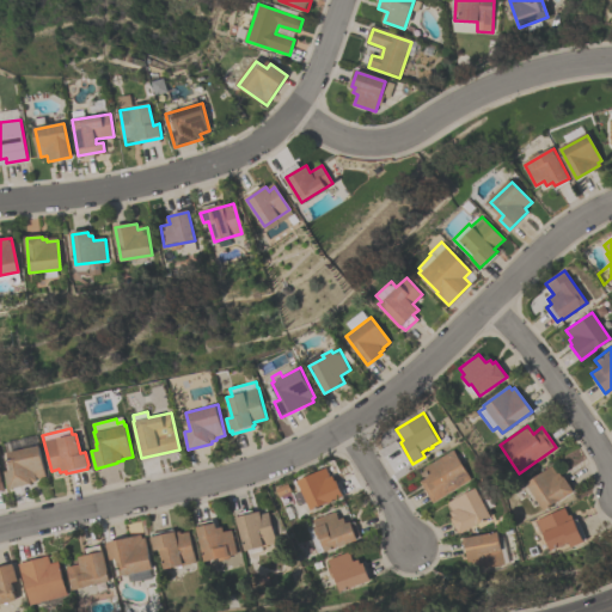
[(7,452),(38,445),(46,476),(36,478),(37,481),(31,482),(31,483),(8,489),(4,471),(11,470),(8,463),(10,463),(7,452)]
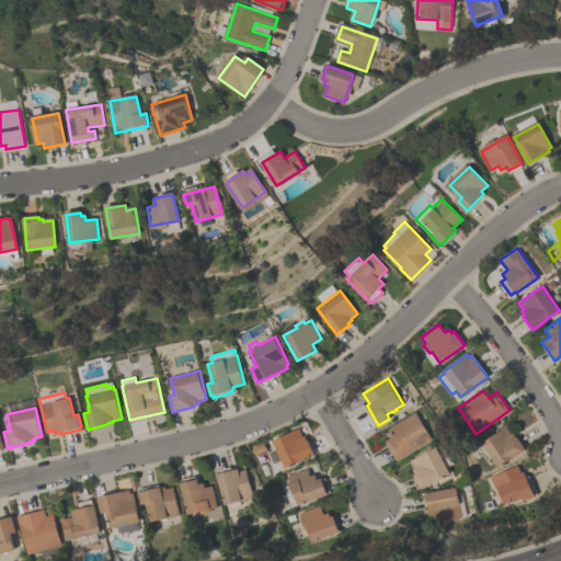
[(388,428),(415,412),(432,438),(396,460),(384,442),(392,436),(388,428)]
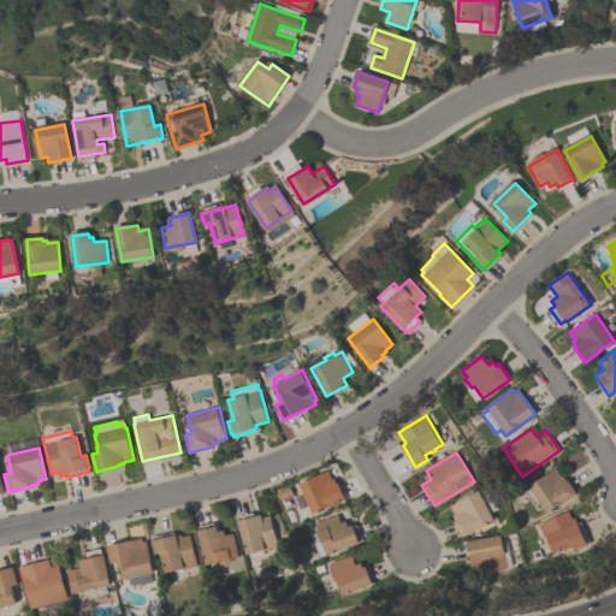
[(528,486),(555,468),(560,477),(562,475),(566,480),(567,479),(576,495),(546,514),(528,486)]
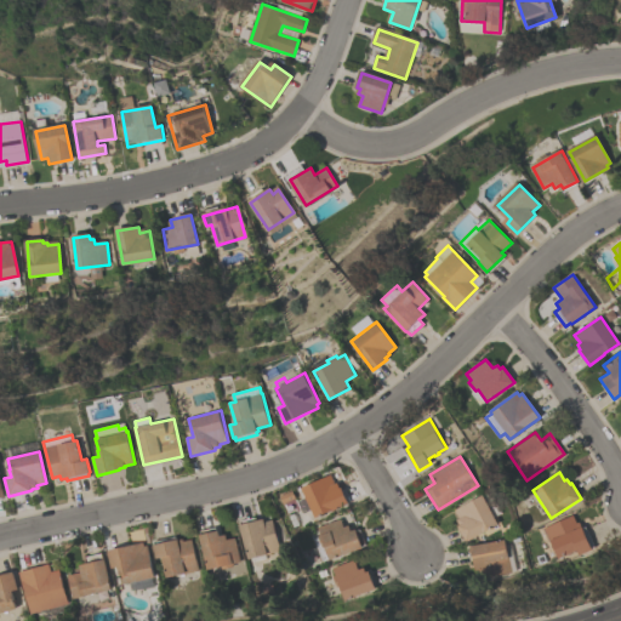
[(301,488),(330,474),(335,483),(337,482),(340,488),(341,486),(348,502),(314,519),(313,516),(309,518),(306,512),(302,513),(296,501),(301,499),(297,491),(301,489),(301,488)]
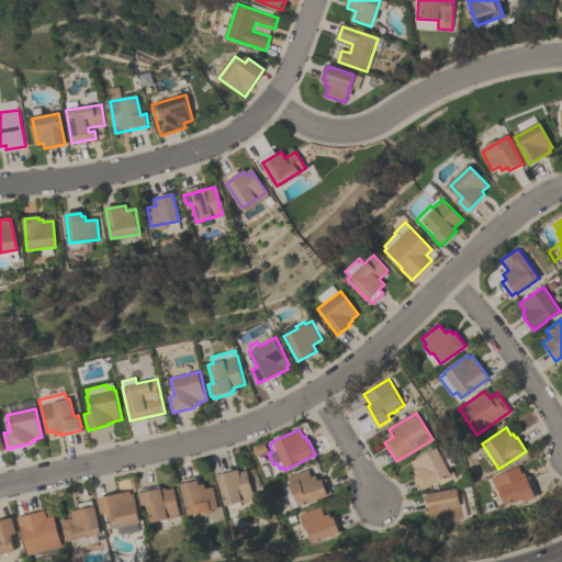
[(256,456),(253,448),(263,444),(267,450),(256,456)]
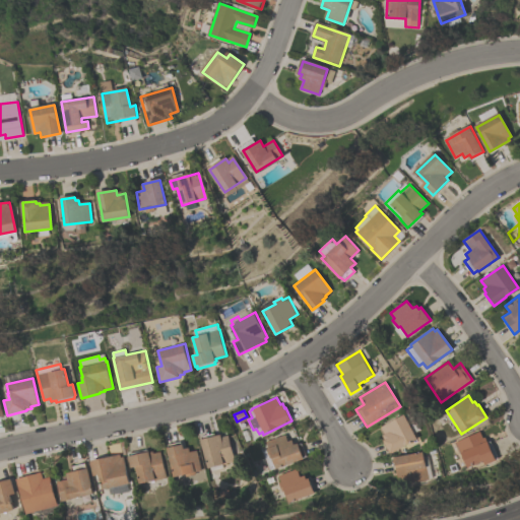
[(390,453),(383,440),(384,440),(382,435),(384,434),(380,427),(404,414),(416,439),(403,446),(390,453)]
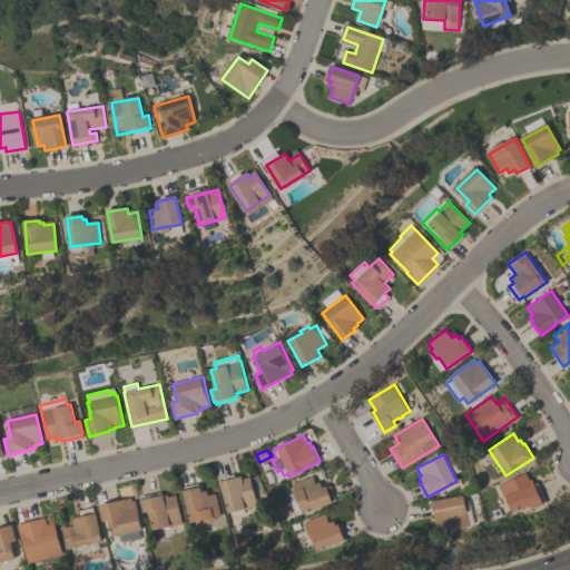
[(498,484),(526,472),(529,480),(531,479),(542,504),(531,510),(529,504),(512,512),(505,498),(503,498),(498,484)]
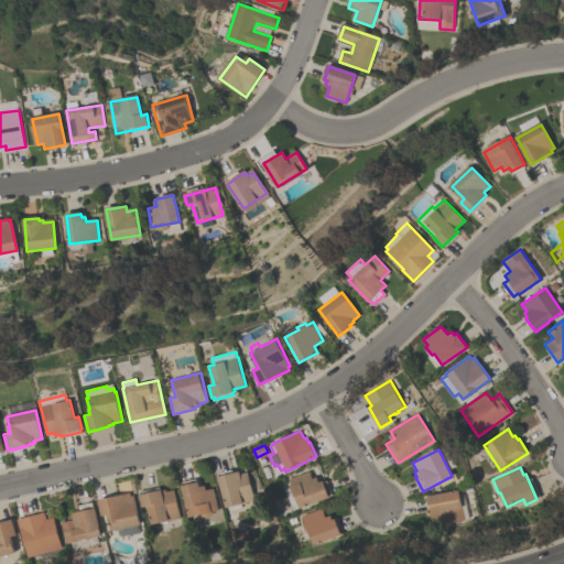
[(217,477),(218,476),(217,474),(231,469),(232,473),(239,470),(239,474),(247,472),(255,500),(253,500),(253,502),(241,506),(240,503),(240,505),(238,506),(237,506),(236,505),(225,508),(217,477)]
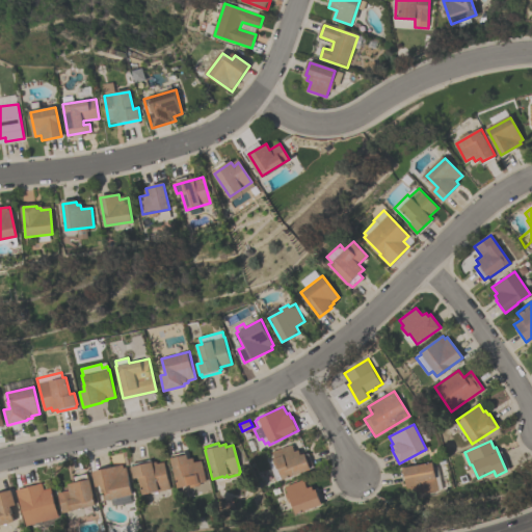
[(310,469),(282,479),(282,478),(275,481),(268,461),(271,460),(271,459),(273,458),(271,452),(291,445),(293,451),(298,450),(300,454),(304,453),(304,454),(308,453),(312,467),(310,468),(310,469)]
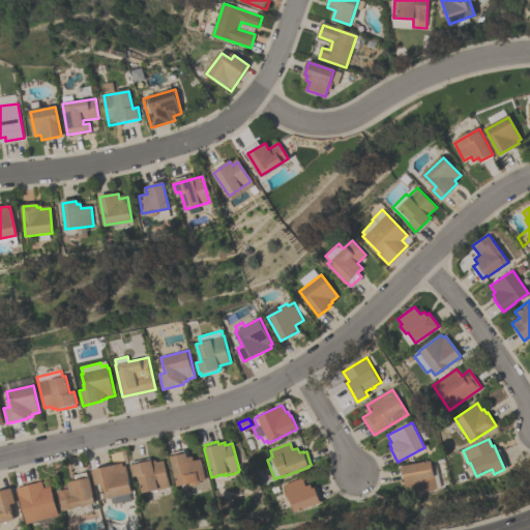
[(205,479),(198,480),(199,483),(188,486),(187,483),(176,487),(170,457),(171,455),(170,453),(183,450),(184,452),(186,452),(187,458),(192,457),(193,461),(201,459),(205,479)]
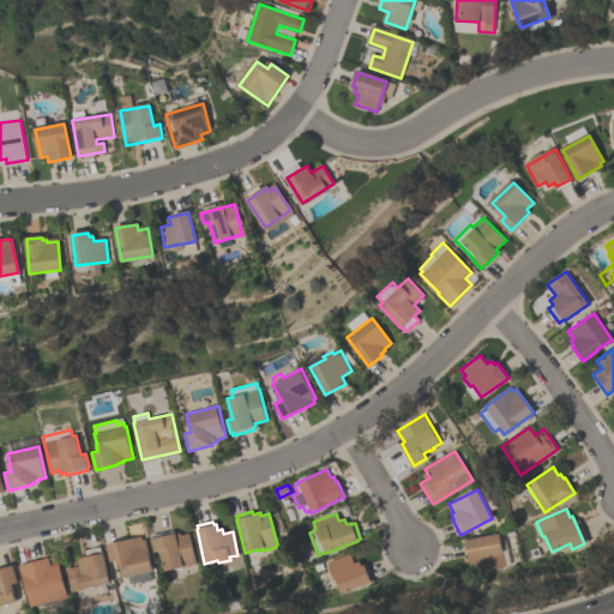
[(196,564),(164,571),(160,551),(154,552),(151,539),(180,533),(180,535),(188,534),(196,564)]
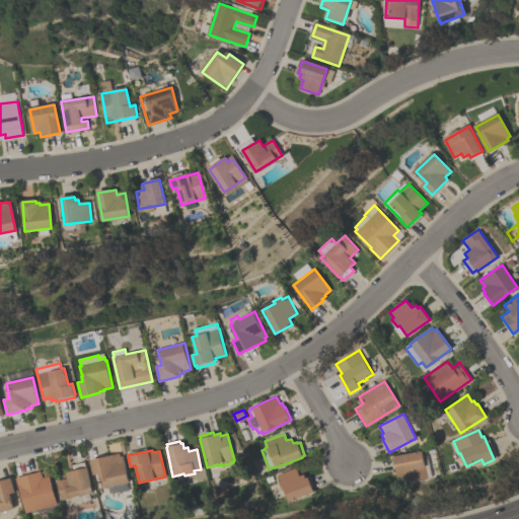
[(427,478),(410,482),(409,474),(396,476),(392,456),(422,451),(427,478)]
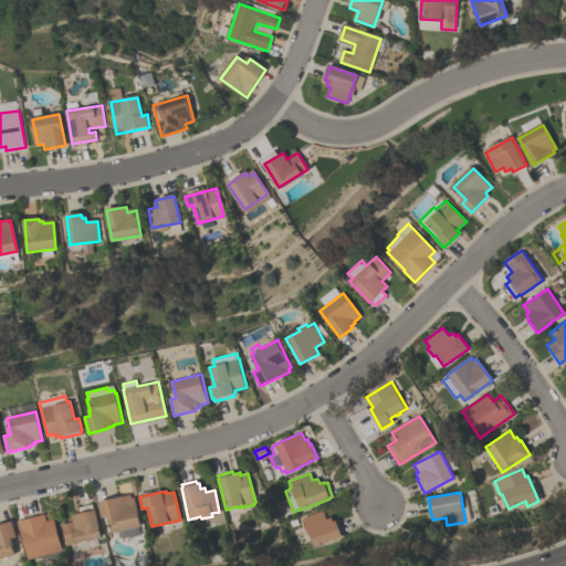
[(140,526),(111,533),(107,516),(101,517),(97,502),(129,494),(130,498),(134,496),(140,526)]
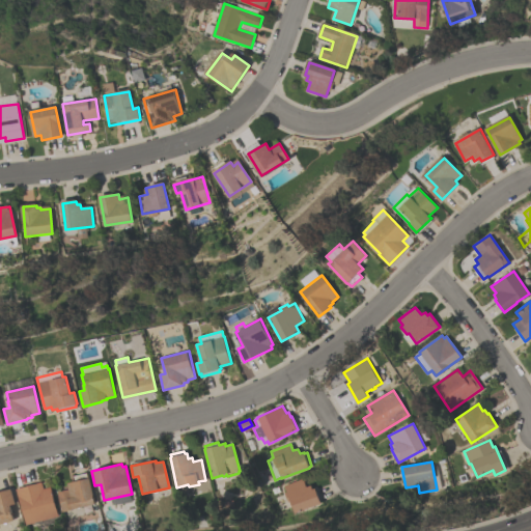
[(57,492),(68,488),(67,483),(73,481),(72,476),(87,473),(88,478),(89,478),(95,504),(61,511),(57,492)]
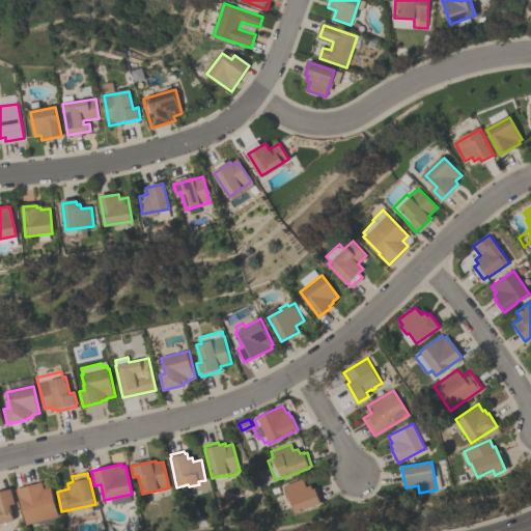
[(294,513),(289,501),(286,502),(283,493),(285,492),(283,485),(303,478),(306,486),(310,485),(312,488),(314,487),(320,503),(294,513)]
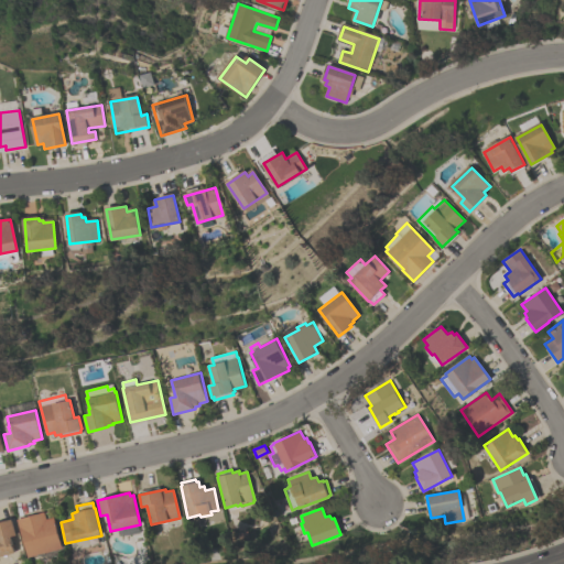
[(17,519),(44,512),(45,519),(53,517),(62,548),(28,556),(21,533),(20,534),(17,519)]
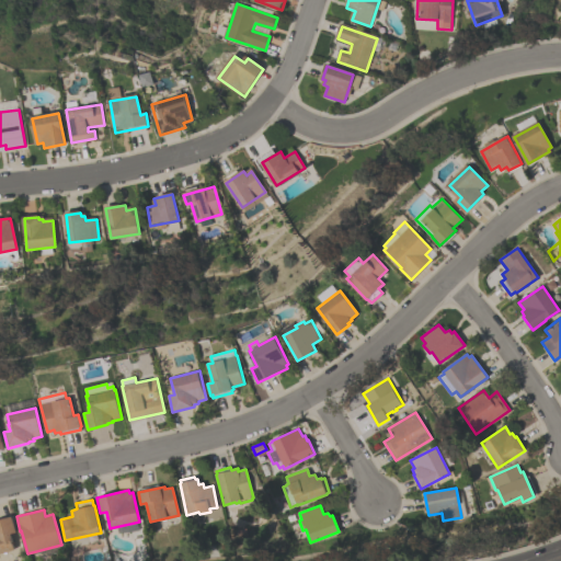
[(15,550),(0,553),(0,518),(12,516),(16,533),(10,534),(15,550)]
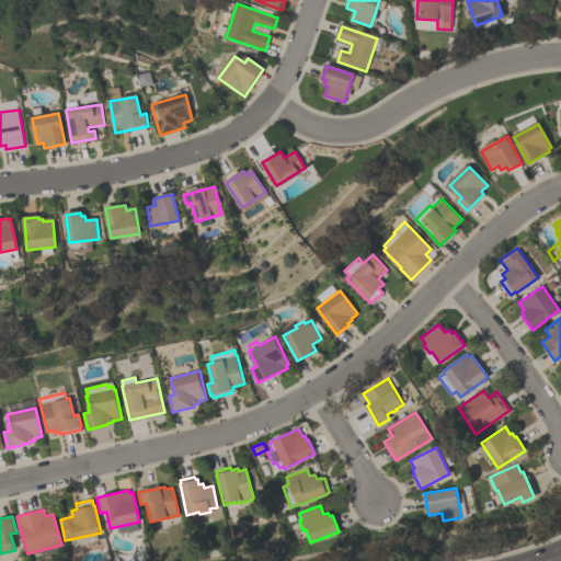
All buildings are outlined.
